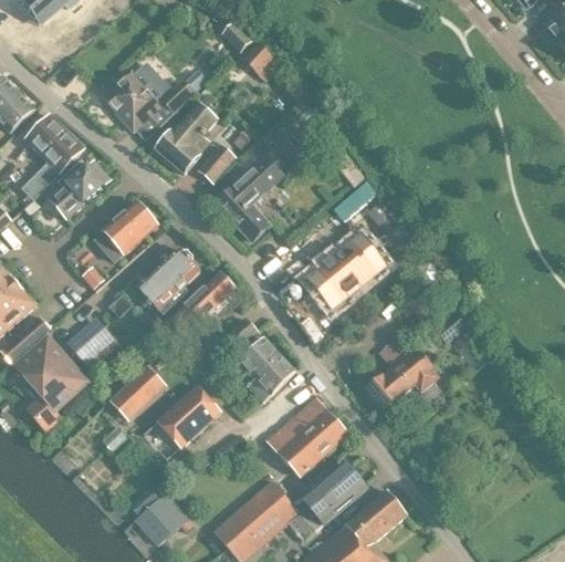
[(22,0),(40,20),(62,0),(66,6),(73,0),(22,0)]
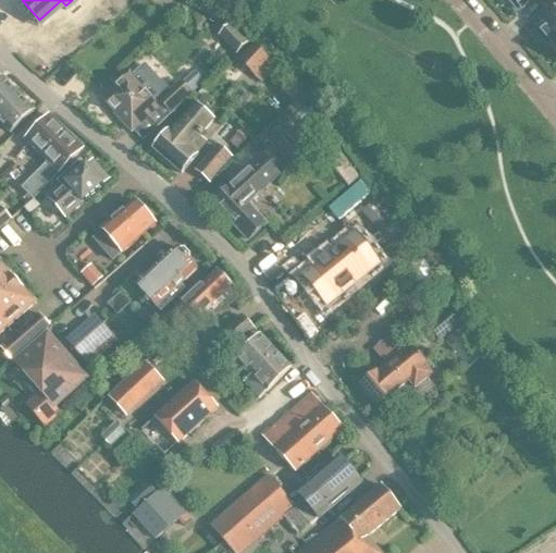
[(551,36),(554,40),(554,41),(555,39),(555,9),(539,23),(540,24),(536,27),(547,39),(551,36)]
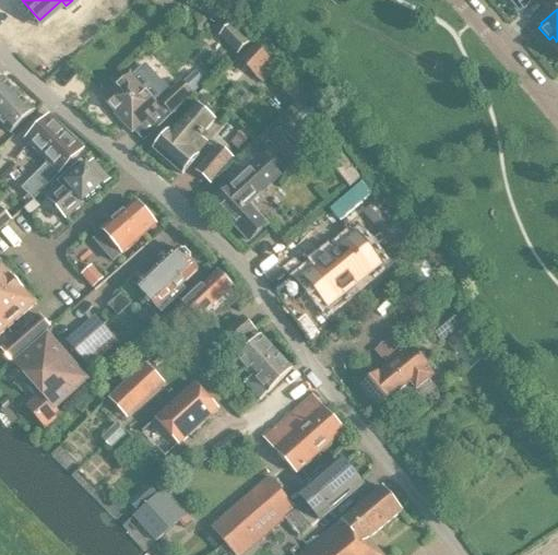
[(247,39),(228,20),(216,31),(235,50),(247,39)]
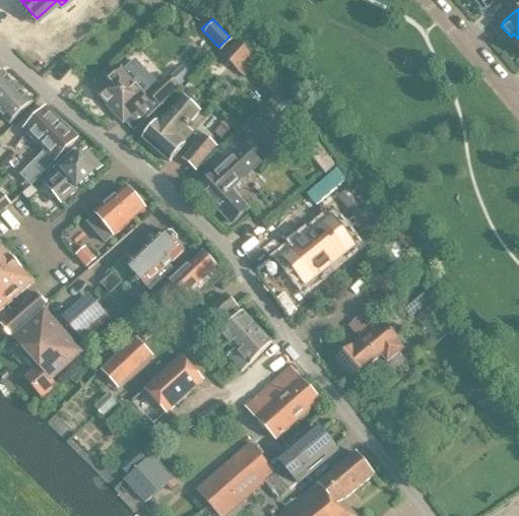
[(250,53),(235,38),(220,52),(235,67),(250,53)]
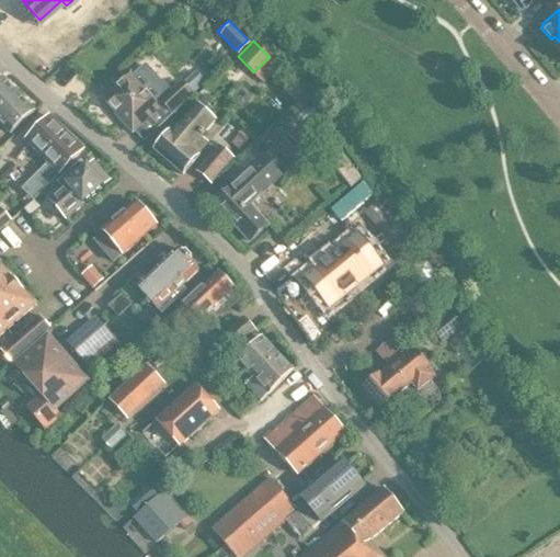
[(172,110),(194,89),(182,77),(171,88),(160,76),(149,88),(132,68),(102,97),(132,129),(160,102),(159,101),(161,99),(172,110)]
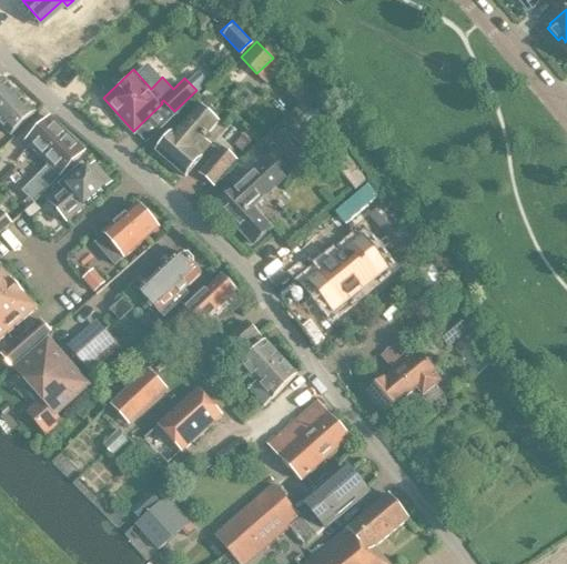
[(0,121),(10,132),(34,109),(1,74),(0,74),(0,121)]
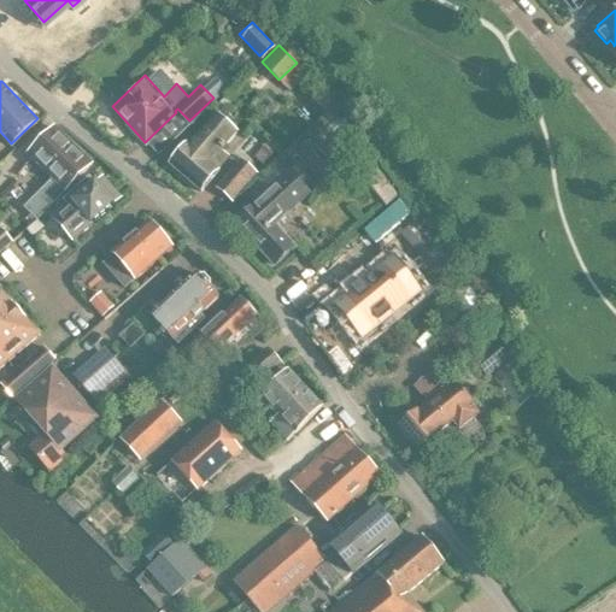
[(201,188),(220,166),(230,153),(223,146),(239,128),(216,109),(189,140),(187,139),(169,160),(201,188)]
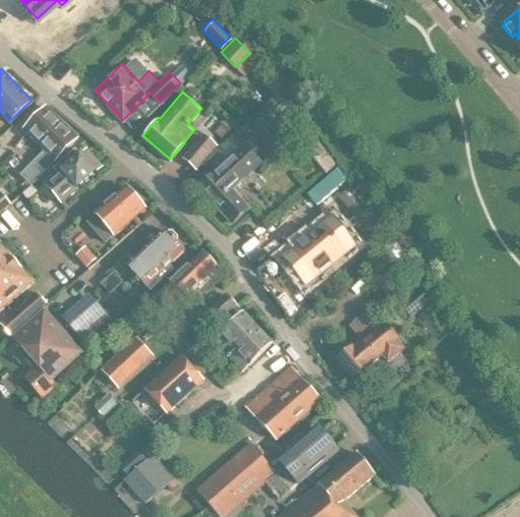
[(32,182),(45,168),(77,134),(46,104),(22,127),(44,149),(21,172),(32,182)]
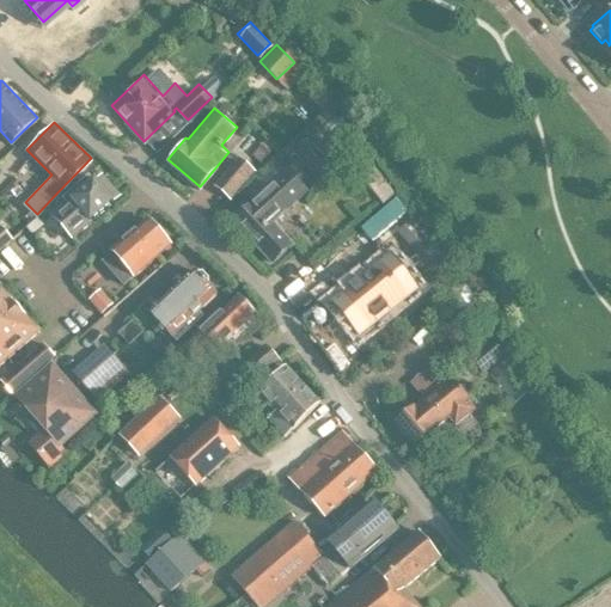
[(335,159),(337,155),(316,132),(294,149),(319,177),(336,160),(335,159)]
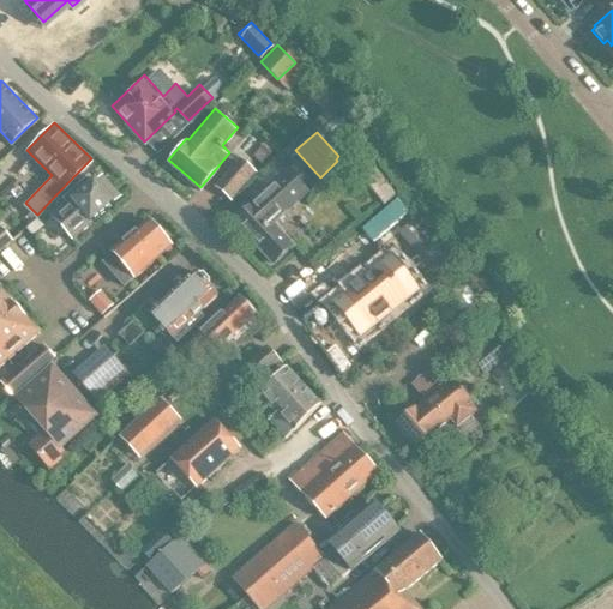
[(268,137),(254,151),(263,158),(275,144),(268,137)]
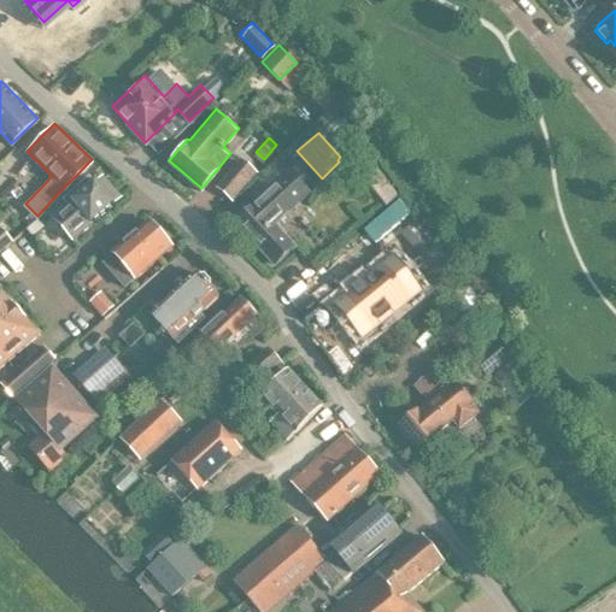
[(233,198),(258,169),(242,156),(217,184),(233,198)]
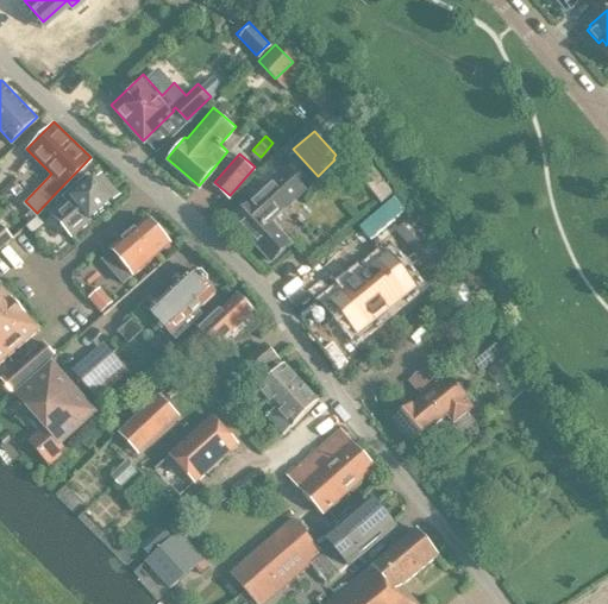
[(286,168),(276,177),(233,216),(270,257),(289,239),(270,219),(304,187),(286,168)]
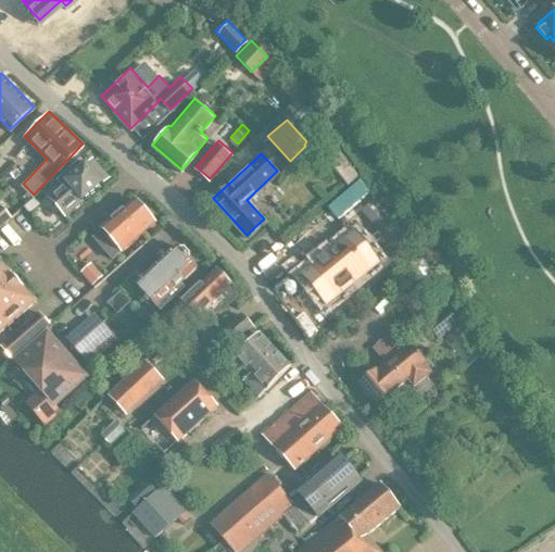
[(62,183),(48,195),(65,213),(109,175),(92,155),(86,161),(80,154),(55,176),(62,183)]
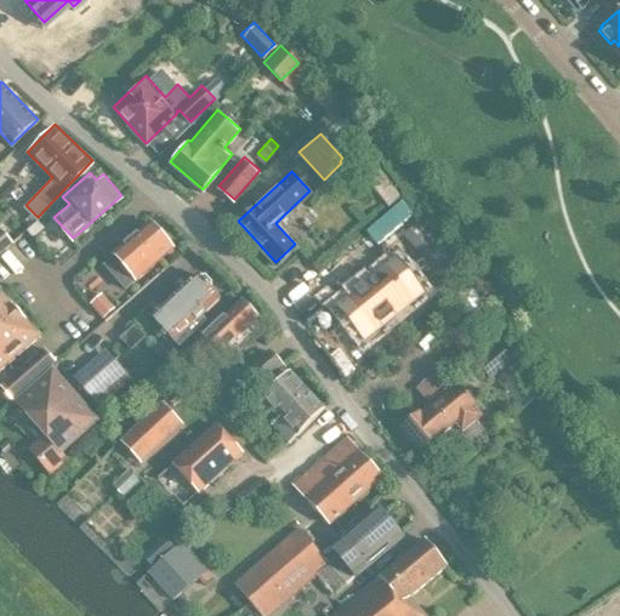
[(398,198),(390,205),(405,226),(415,218),(398,198)]
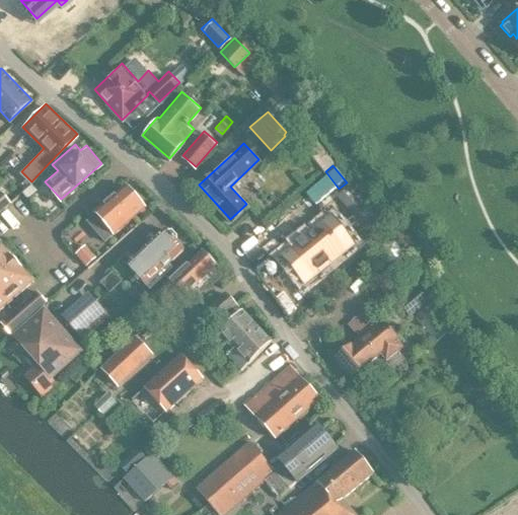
[(22,189),(28,196),(38,188),(32,180),(22,189)]
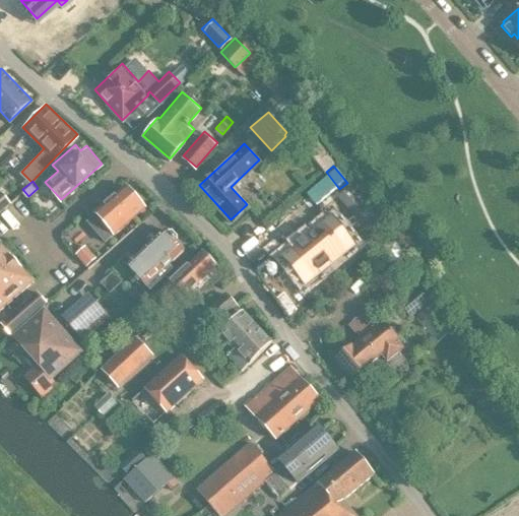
[(106,238),(114,231),(114,232),(145,204),(126,183),(94,210),(96,211),(88,218),(106,238)]
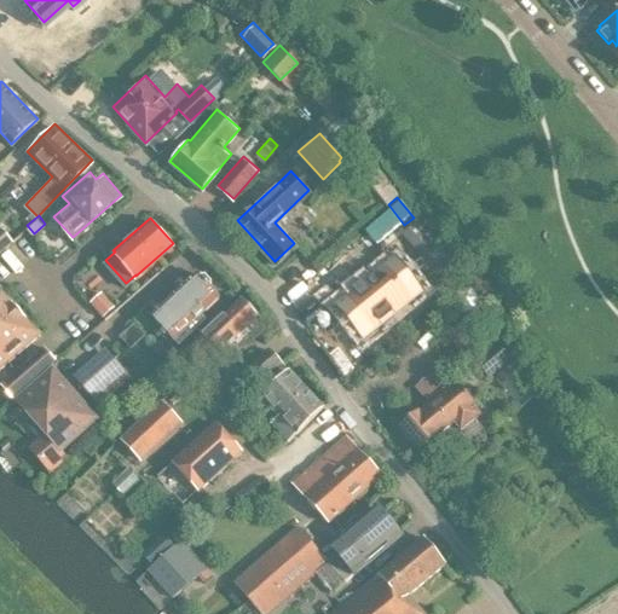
[(402,235),(427,267),(446,252),(420,220),(402,235)]
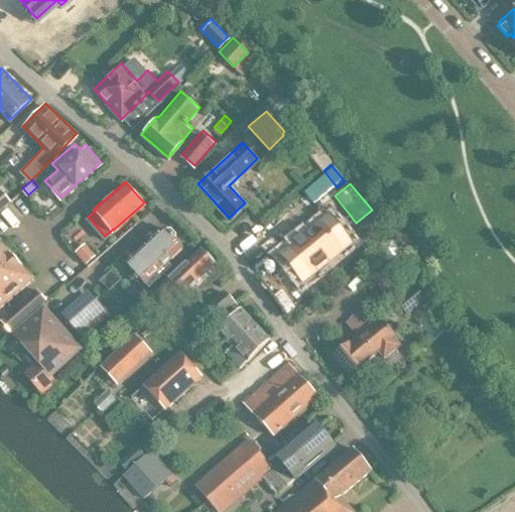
[(0,209),(11,199),(0,185),(0,209)]
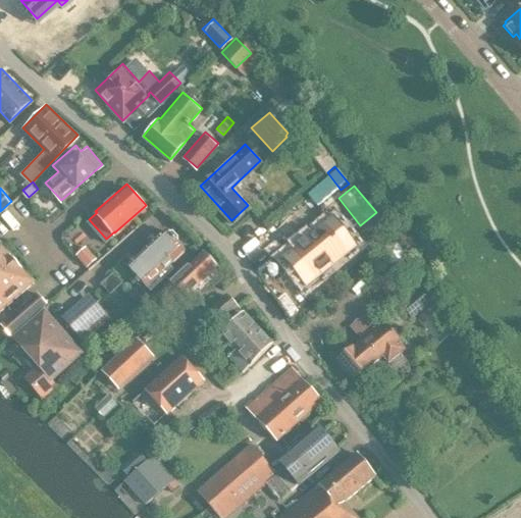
[(322,223),(284,254),(307,280),(344,249),(334,238),(336,236),(333,232),(331,235),(322,223)]
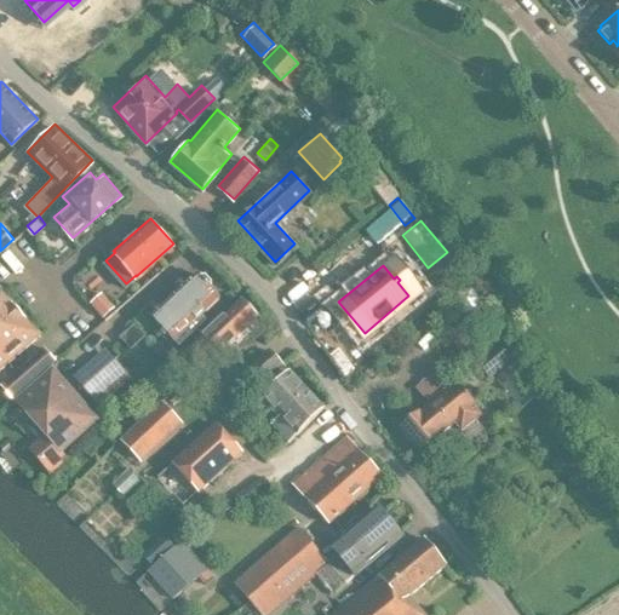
[(202,312),(219,297),(198,271),(164,303),(153,314),(164,326),(179,343),(207,317),(202,312)]
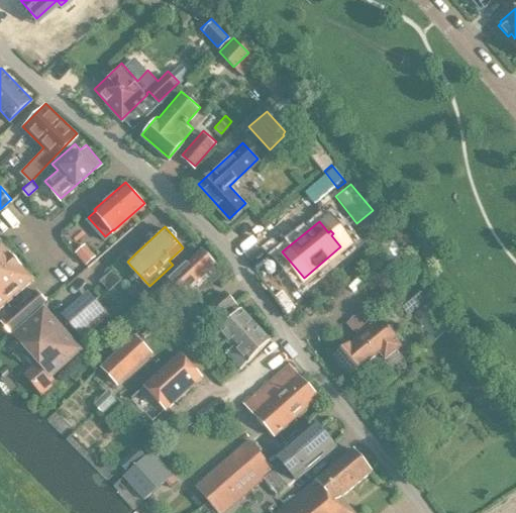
[(0,271),(16,258),(11,251),(12,251),(11,249),(10,250),(1,239),(0,237),(0,271)]
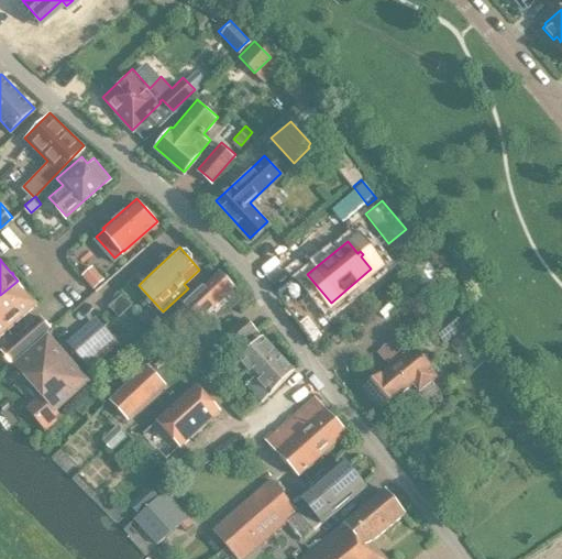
[(412,271),(420,280),(431,278),(436,267),(429,259),(417,260),(412,271)]
